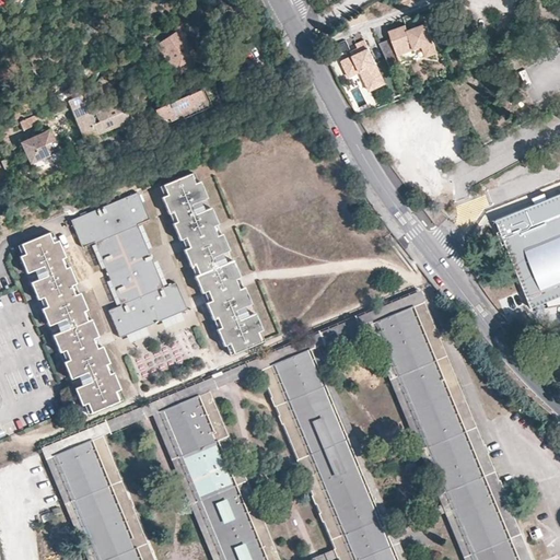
[(189,25),(158,43),(174,72),(206,55),(189,25)]
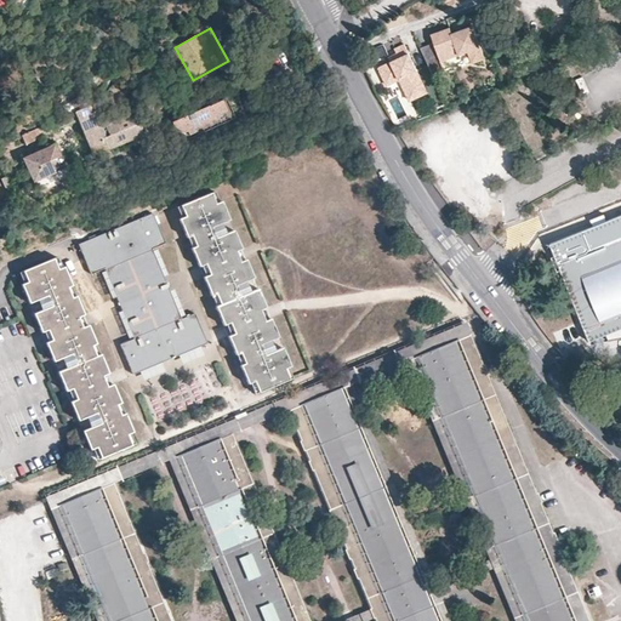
[(449,30),(431,38),(440,67),(468,56),(471,68),(485,63),(480,51),(479,52),(472,29),(451,36),(449,30)]
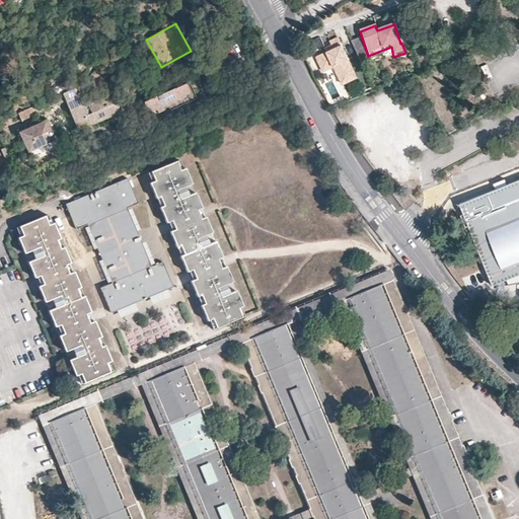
[(355,68),(339,34),(330,39),(332,43),(334,46),(328,49),(319,53),(323,61),(332,57),(341,75),(355,68)]
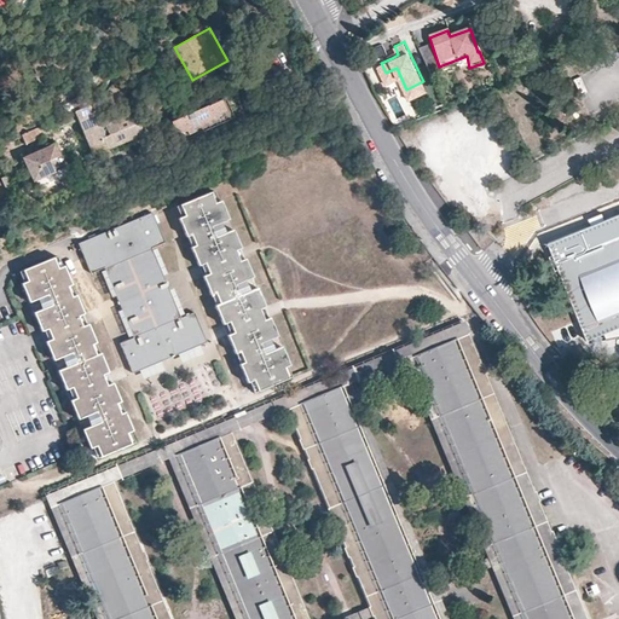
[(467,56),(439,67),(443,77),(469,68),(467,56)]
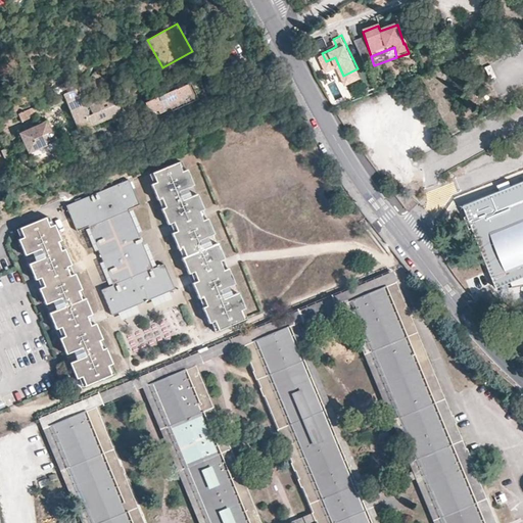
[(189,83),(143,102),(150,120),(196,100),(189,83)]
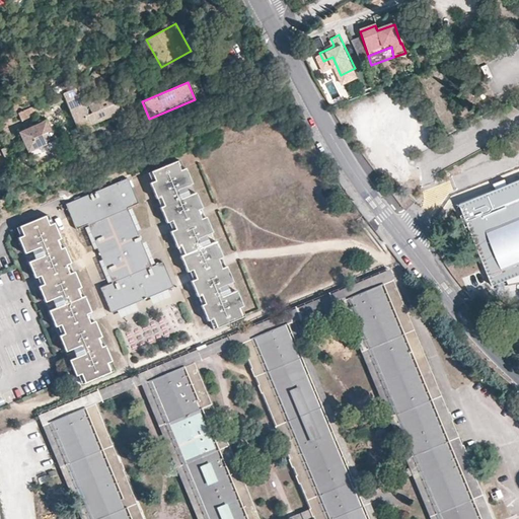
[(85,106),(77,87),(63,93),(66,100),(79,130),(100,121),(121,112),(117,102),(114,93),(85,106)]
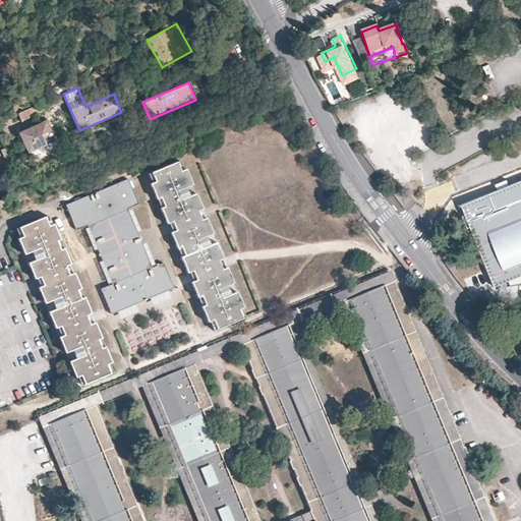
[(66,101),(63,94),(45,102),(48,109),(49,109),(66,101)]
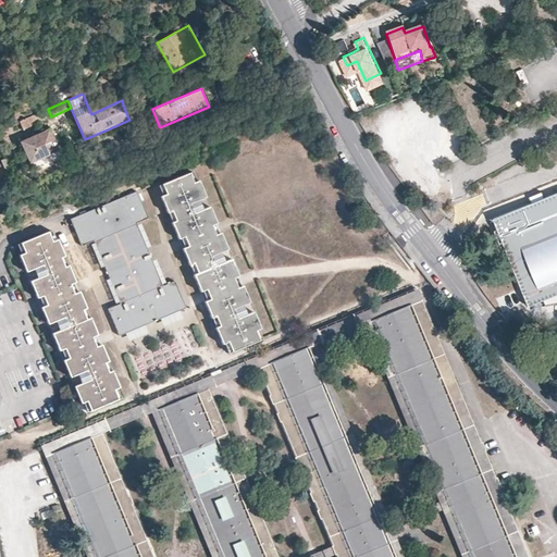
[(51,116),(48,109),(47,107),(41,109),(42,111),(21,121),(22,122),(24,128),(51,116)]
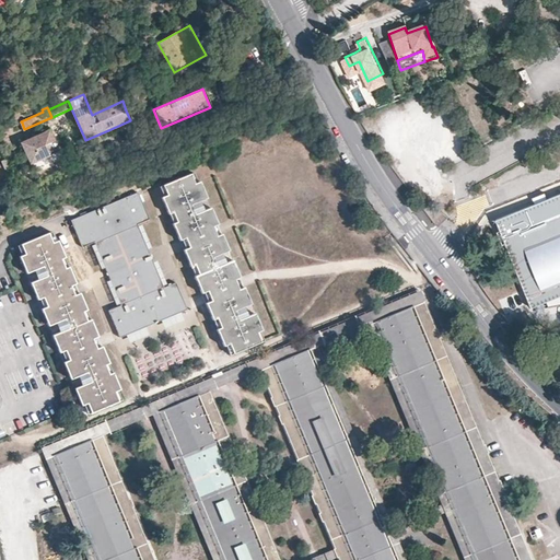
[(59,152),(50,131),(30,140),(38,162),(47,158),(59,152)]
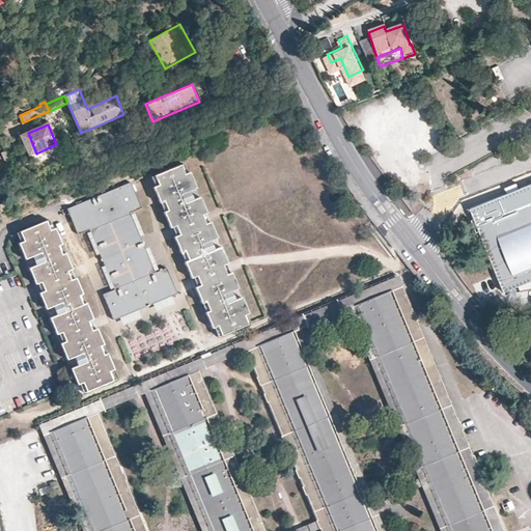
[(194,279),(195,283),(202,299),(205,297),(208,307),(205,308),(214,326),(215,325),(218,324),(221,332),(246,322),(243,313),(247,312),(249,311),(241,294),(226,300),(223,301),(219,291),(222,290),(238,284),(231,269),(229,264),(227,259),(220,243),(205,249),(201,251),(197,242),(201,240),(217,233),(210,217),(207,214),(206,208),(199,192),(184,198),(180,200),(176,192),(179,190),(196,184),(190,168),(187,169),(184,171),(179,162),(155,172),(159,180),(156,183),(152,184),(159,198),(163,197),(166,205),(163,207),(170,224),(172,228),(173,232),(180,248),(184,247),(188,256),(185,257),(192,274),(194,279)]
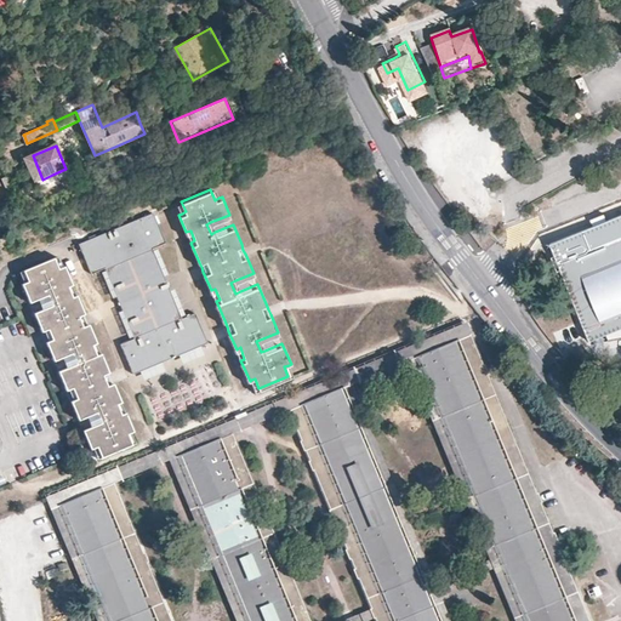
[(180,317),(169,292),(165,284),(149,246),(163,241),(151,210),(75,241),(89,272),(102,267),(118,305),(131,336),(118,341),(130,371),(186,349),(188,348),(192,346),(205,341),(192,311),(180,317)]
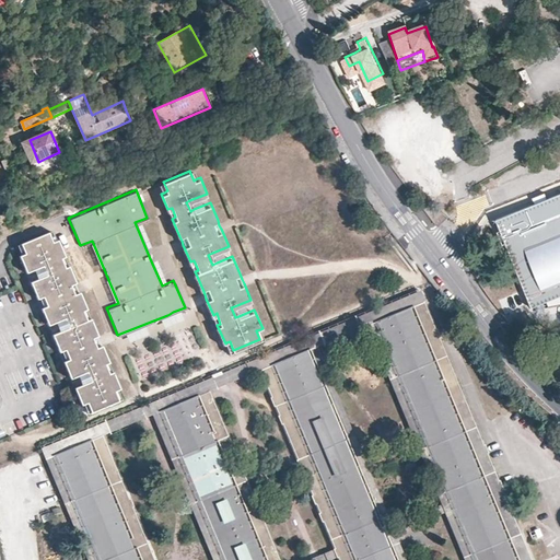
[(559,294),(559,191),(547,198),(537,201),(496,218),(533,305),(559,294)]
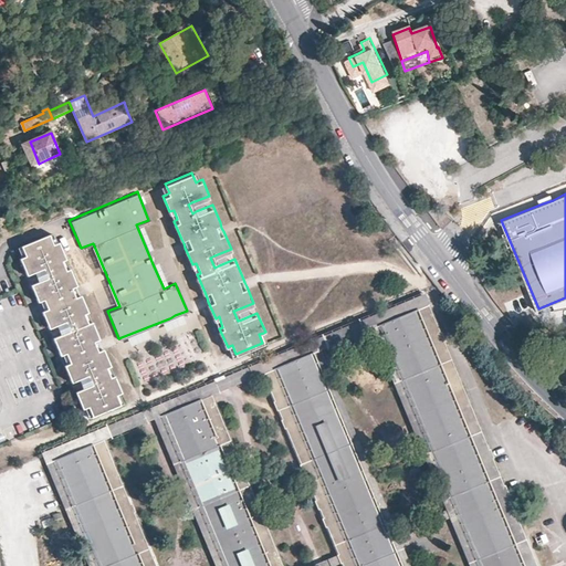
[(64,357),(66,362),(73,378),(87,371),(93,370),(97,380),(92,383),(77,388),(85,407),(87,406),(91,405),(94,412),(124,400),(119,391),(123,390),(115,371),(112,374),(108,364),(112,363),(104,346),(102,342),(100,336),(93,318),(88,320),(85,311),(88,310),(80,290),(77,283),(70,265),(66,266),(63,258),(66,257),(59,240),(56,241),(52,232),(22,245),(25,254),(22,255),(21,257),(28,273),(43,266),(48,264),(52,273),(48,275),(32,282),(39,299),(41,305),(51,325),(65,318),(70,317),(74,326),(70,328),(54,334),(62,352),(64,357)]
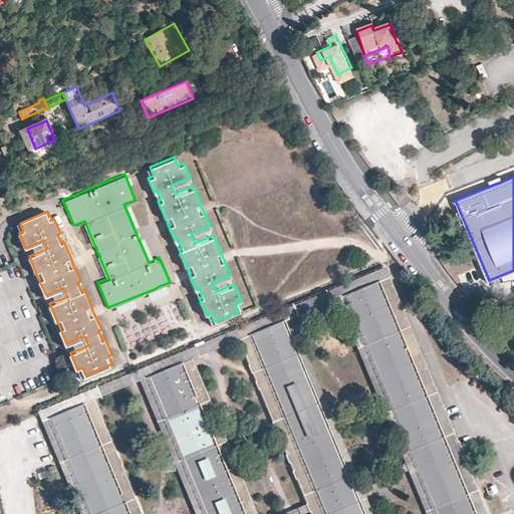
[(129,375),(38,414),(41,424),(45,423),(49,421),(85,406),(91,403),(96,401),(135,384),(141,382),(145,380),(149,378),(183,364),(189,361),(194,359),(215,350),(241,339),(246,337),(251,335),(284,321),(289,319),(293,317),(301,314),(335,300),(339,298),(344,296),(378,282),(384,279),(389,277),(386,267),(258,321),(242,327),(202,344),(199,346),(196,347),(140,370),(129,375)]
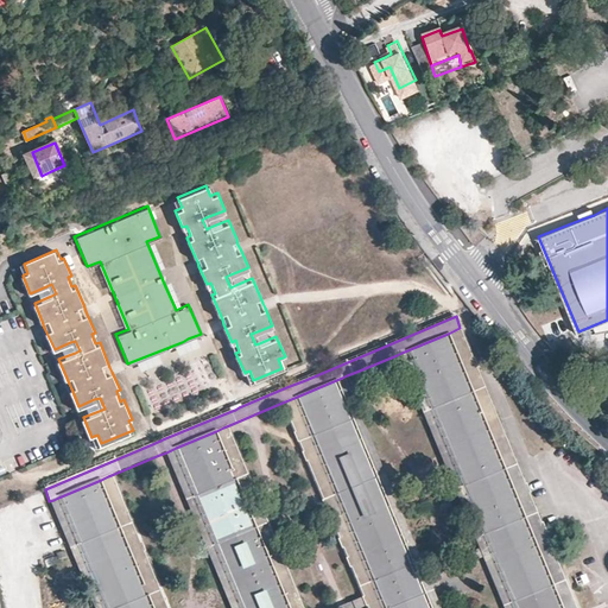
[(455,330),(448,334),(561,607),(576,607),(529,492),(460,328),(455,330)]
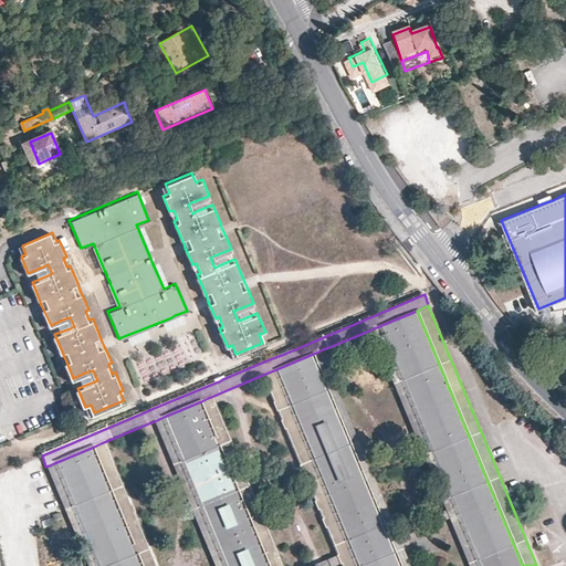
[(522,565),(417,311),(379,326),(456,509),(478,565),(522,565)]
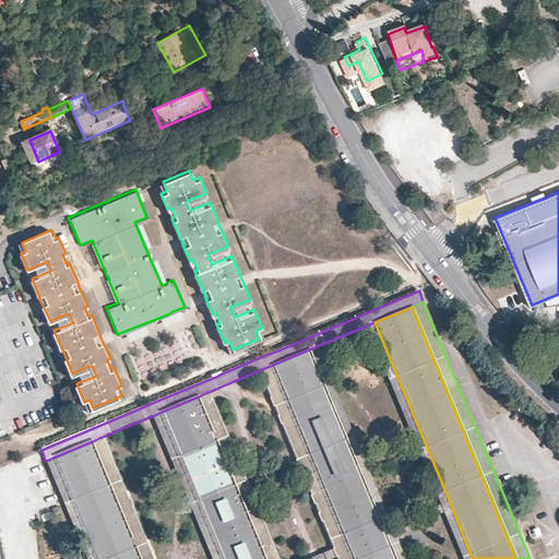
[(169,313),(167,314),(174,330),(187,364),(203,357),(210,370),(213,378),(216,377),(219,375),(216,368),(206,347),(190,354),(179,328),(173,311),(169,313)]
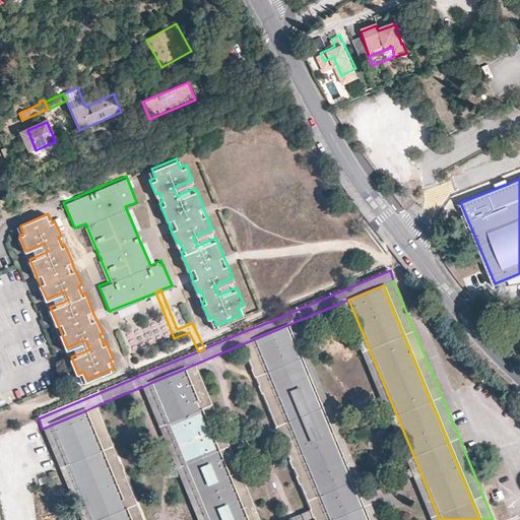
[(439,519),(418,467),(348,300),(343,302),(339,304),(410,471),(430,519),(439,519)]
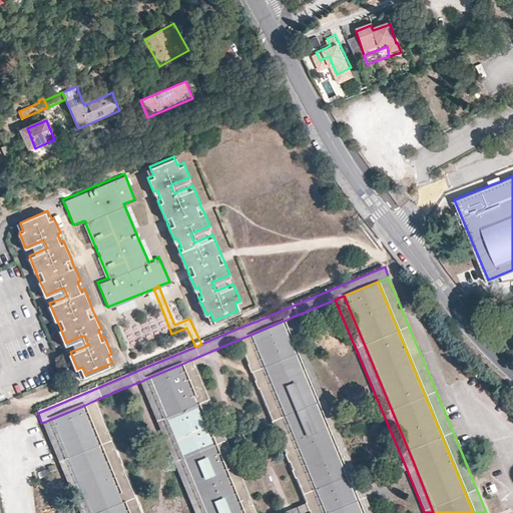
[(289,319),(284,321),(353,486),(364,512),(374,512),(362,483),(293,317),(289,319)]
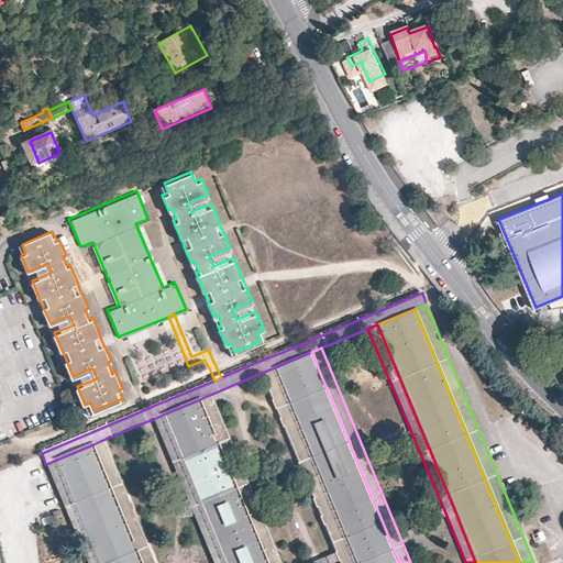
[(275,367),(356,562),(399,562),(387,533),(311,352),(275,367)]
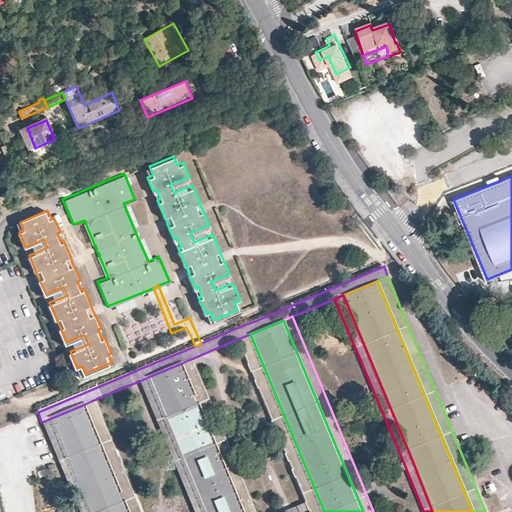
[(324,511),(250,334),(245,336),(240,338),(308,506),(310,511),(324,511)]
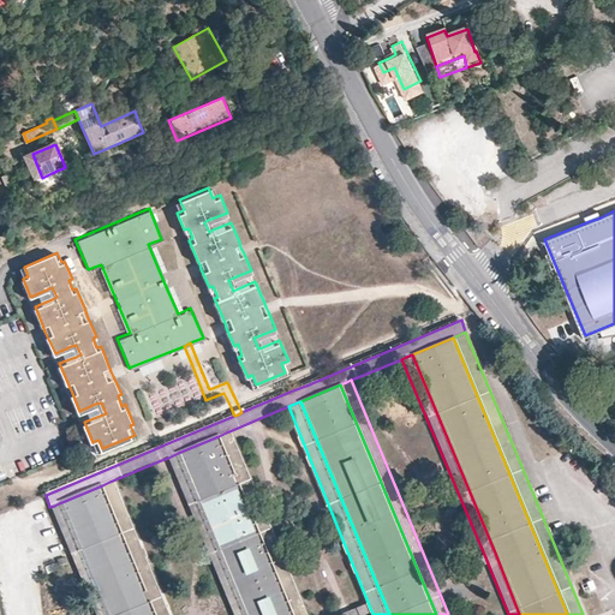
[(95,404),(100,416),(106,413),(101,402),(95,404)]
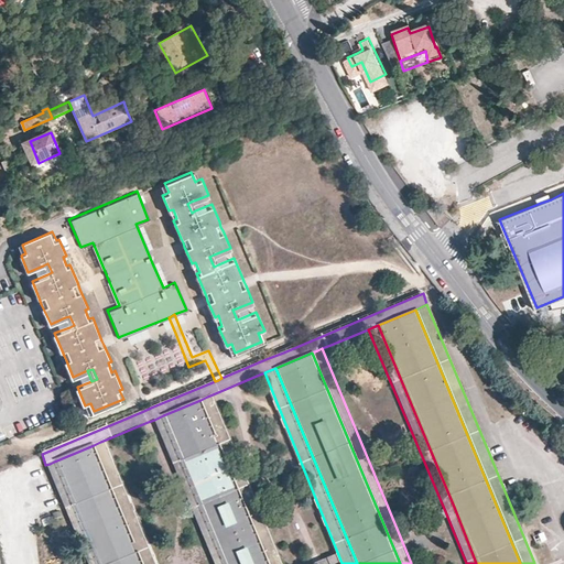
[(207,397),(201,400),(267,563),(282,563),(213,394),(207,397)]
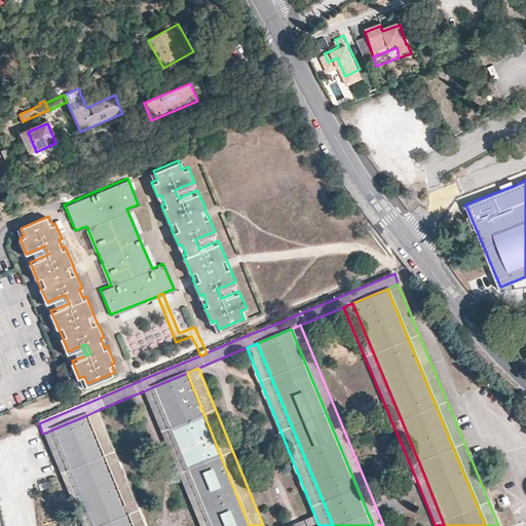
[(152,387),(210,525),(249,525),(187,373),(152,387)]
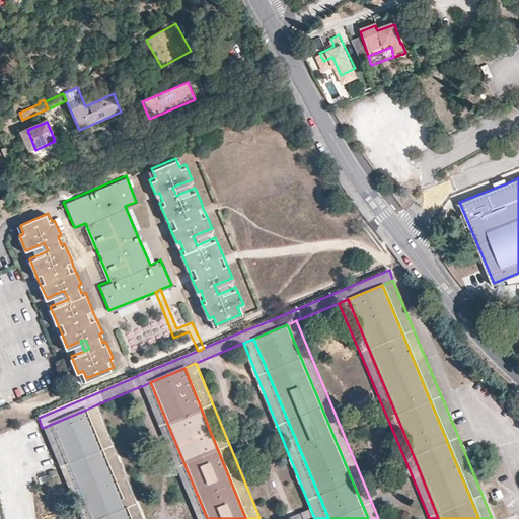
[(207,518),(150,382),(146,384),(142,386),(197,518),(207,518)]
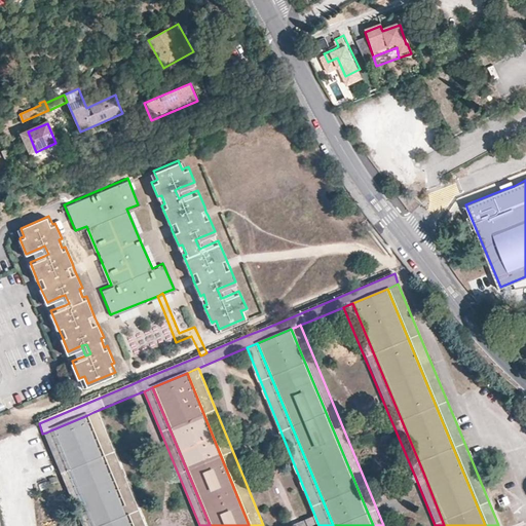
[(145,525),(99,410),(94,412),(87,415),(133,525),(145,525)]
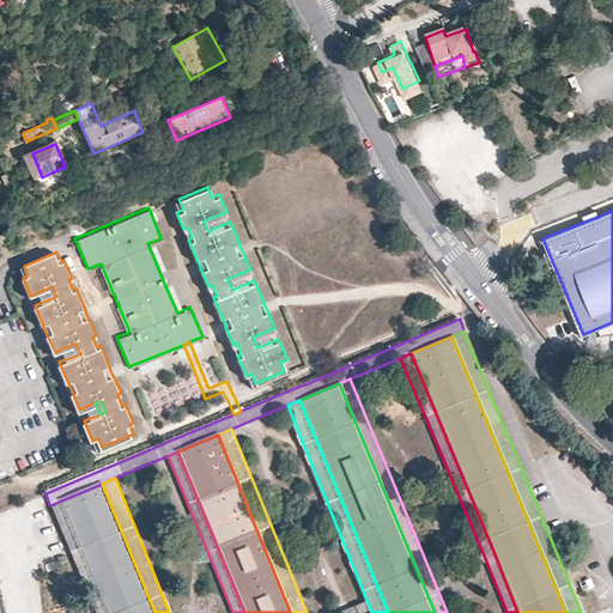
[(155,612),(102,484),(59,502),(104,612),(155,612)]
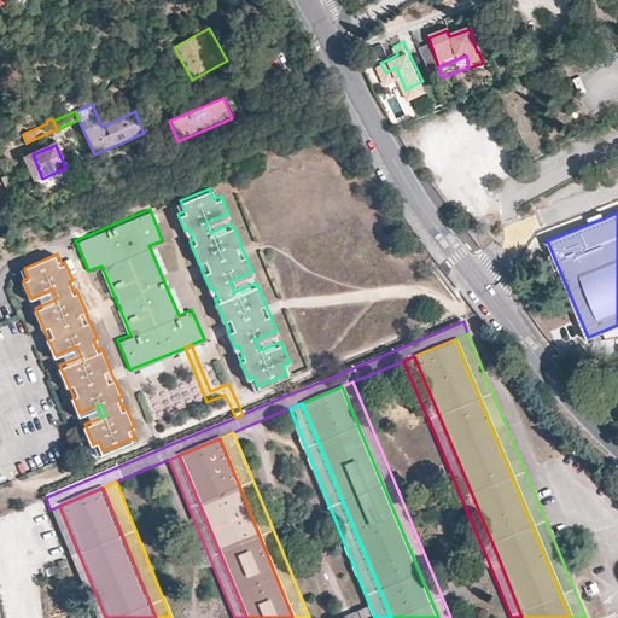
[(54,508),(50,509),(97,617),(105,617),(59,506),(54,508)]
